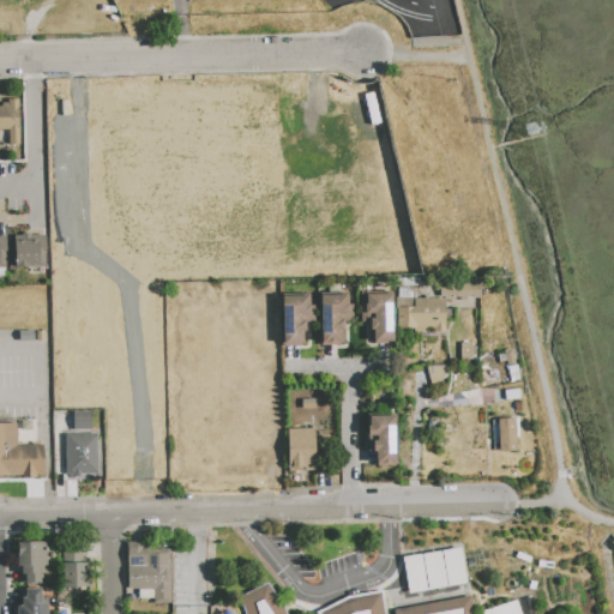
[(19,100),(19,145),(8,146),(8,131),(0,131),(0,107),(1,107),(1,103),(8,103),(8,100),(19,100)]
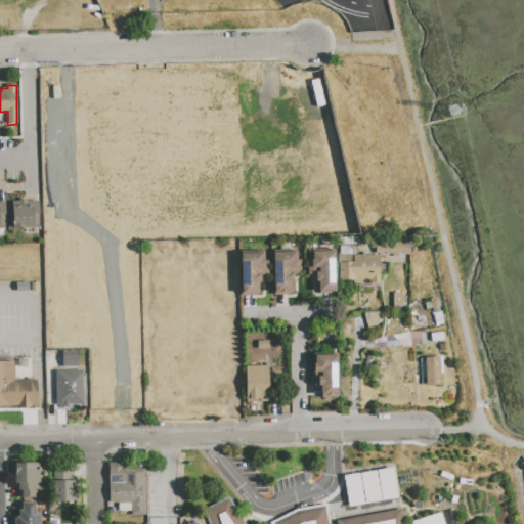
[(11,228),(38,227),(37,200),(11,201),(11,228)]
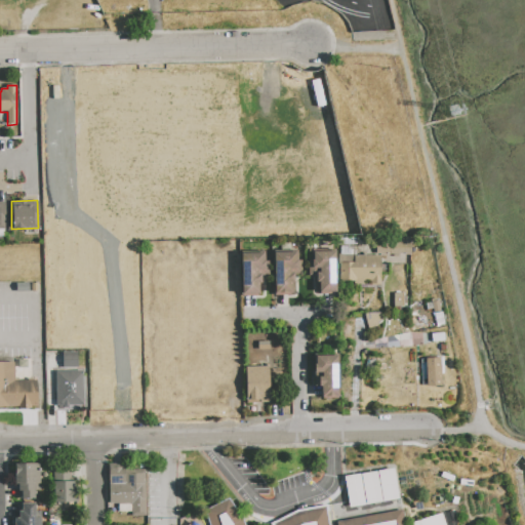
[(410,254),(376,254),(376,243),(403,244),(403,238),(410,238),(410,254)]
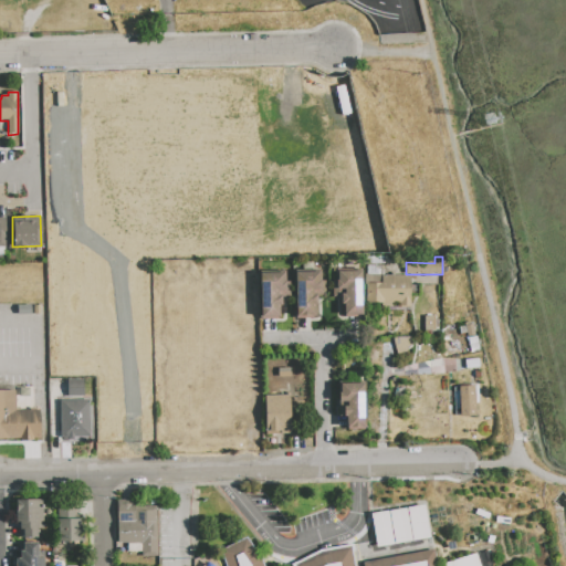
[(260,272),(285,271),(285,282),(290,282),(290,299),(280,299),(281,306),(279,307),(279,320),(261,321),(260,272)]
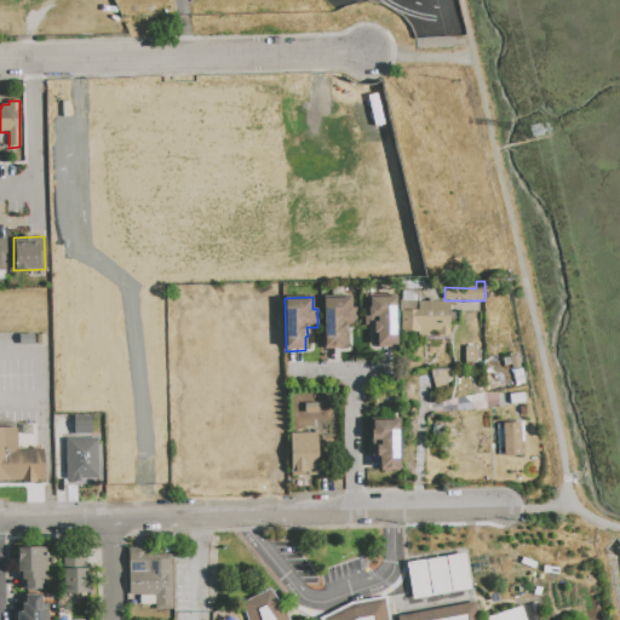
[(323,297),(350,297),(351,309),(355,309),(356,326),(345,326),(345,336),(344,336),(344,349),(325,350),(323,297)]
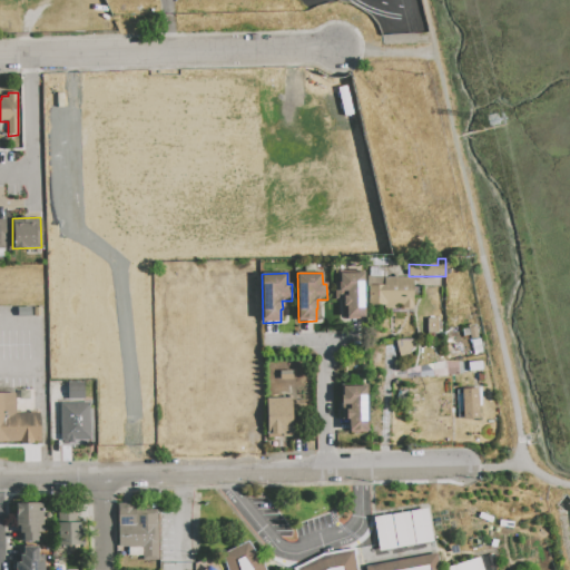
[(343,300),(335,301),(334,283),(340,283),(340,274),(363,273),(364,320),(346,321),(346,306),(343,306),(343,300)]
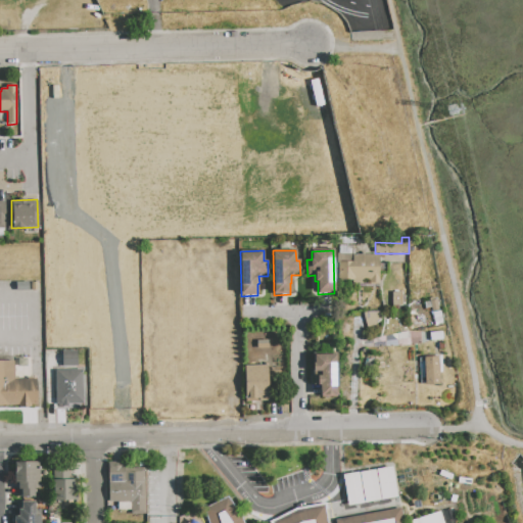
[(338,280),(338,254),(379,254),(379,283),(352,283),(352,280),(338,280)]
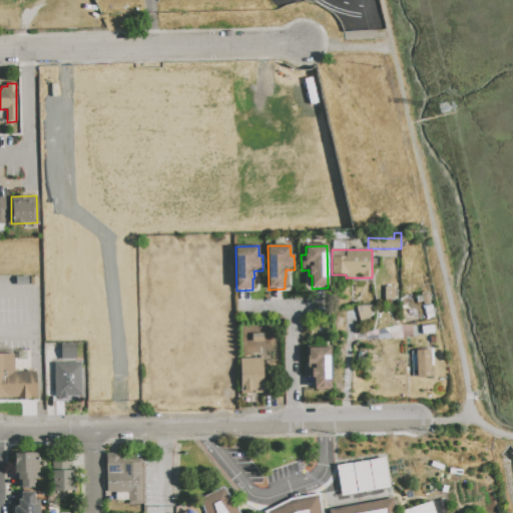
[(385,287),(394,287),(394,300),(385,300),(385,287)]
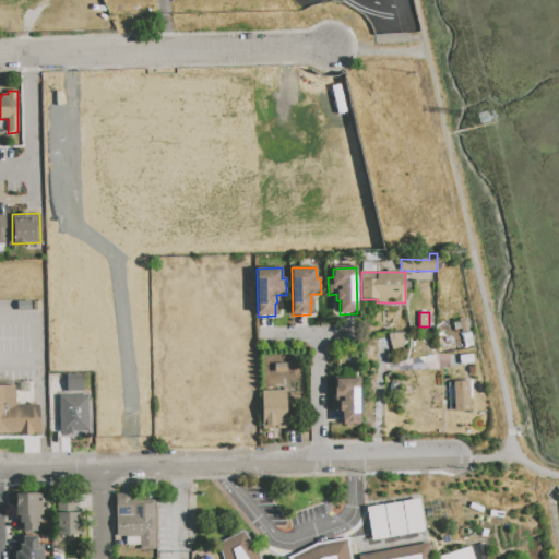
[(453,323),(466,320),(470,332),(462,333),(461,329),(455,330),(453,323)]
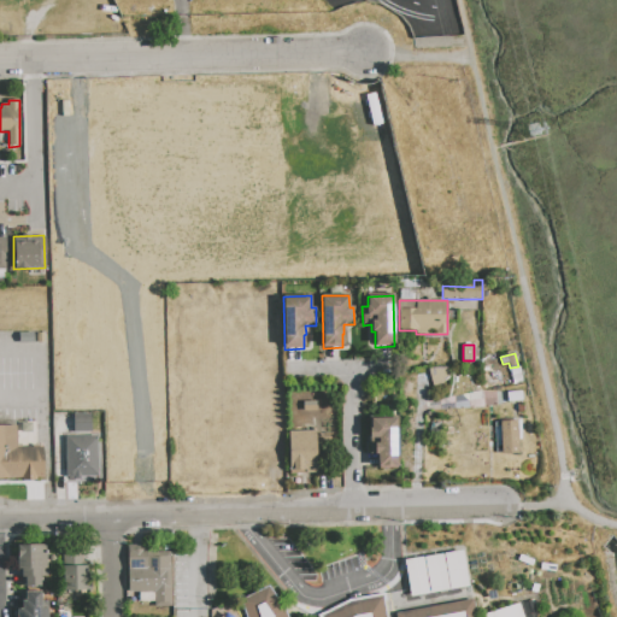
[(511,369),(518,368),(522,383),(513,385),(511,369)]
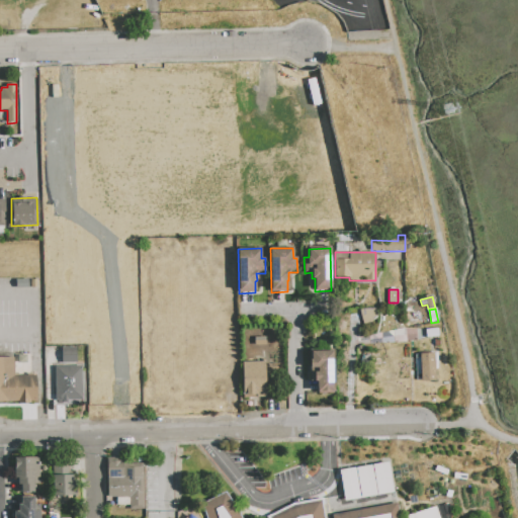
[(426,330),(437,329),(438,337),(426,337),(426,330)]
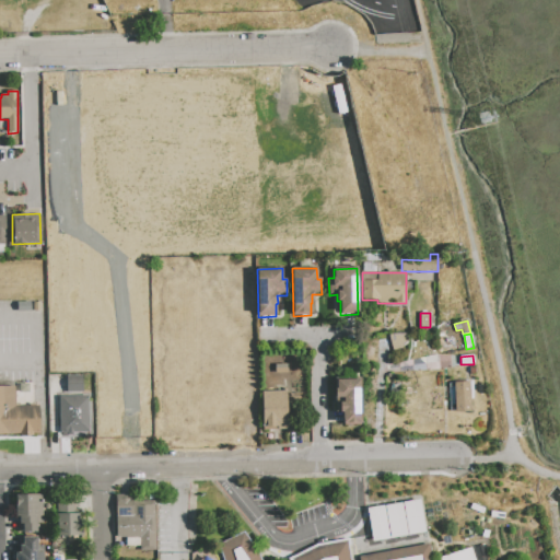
[(67,376),(82,375),(83,393),(67,393),(67,376)]
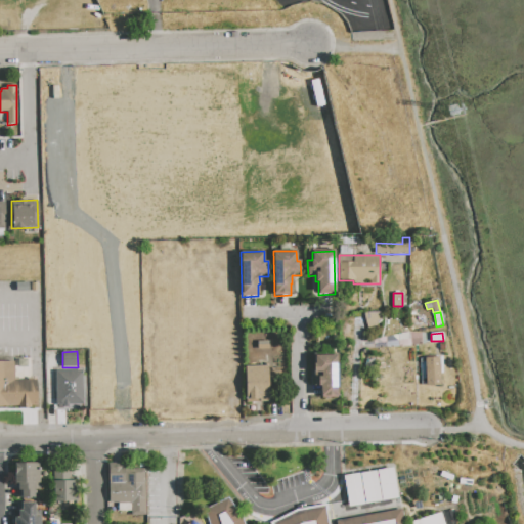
[(314,381),(313,364),(315,364),(315,356),(337,355),(338,398),(321,399),(321,386),(314,387),(314,381)]
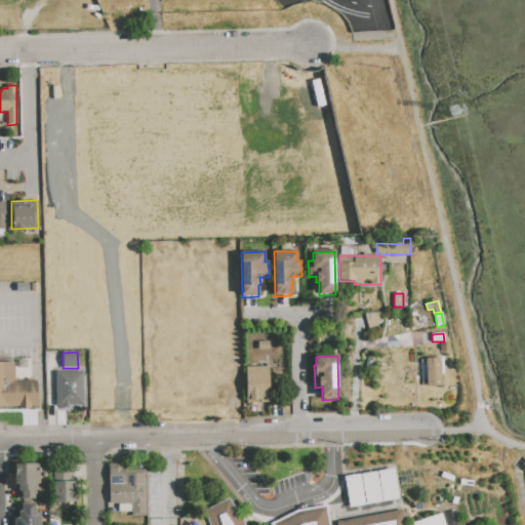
[(426,359),(440,359),(441,386),(427,387),(426,359)]
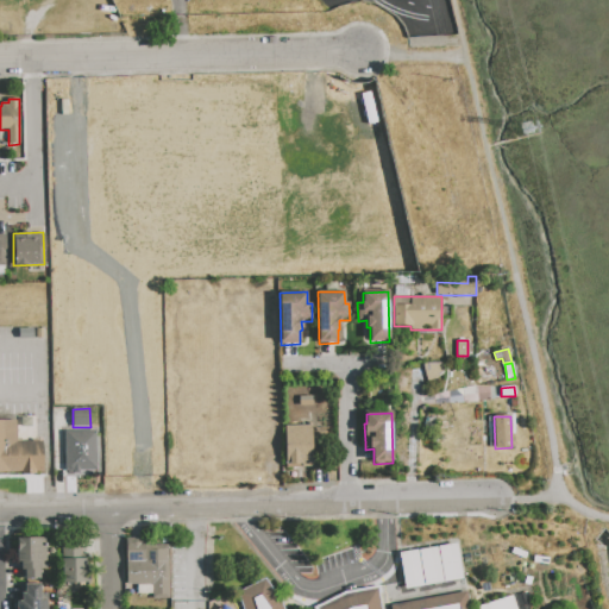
[(0,420),(16,420),(17,441),(43,440),(43,471),(36,471),(36,475),(22,475),(22,471),(0,471),(0,420)]
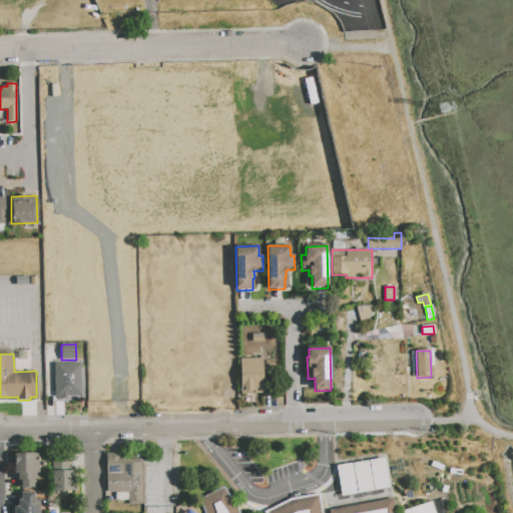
[(239,359),(263,358),(263,394),(240,394),(239,359)]
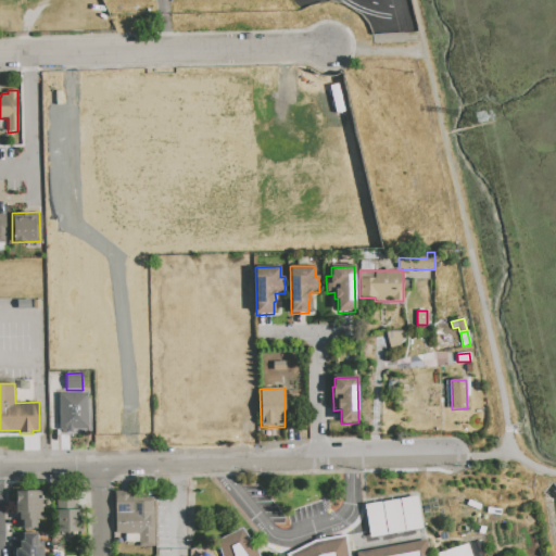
[(59,394),(87,393),(89,429),(60,430),(59,394)]
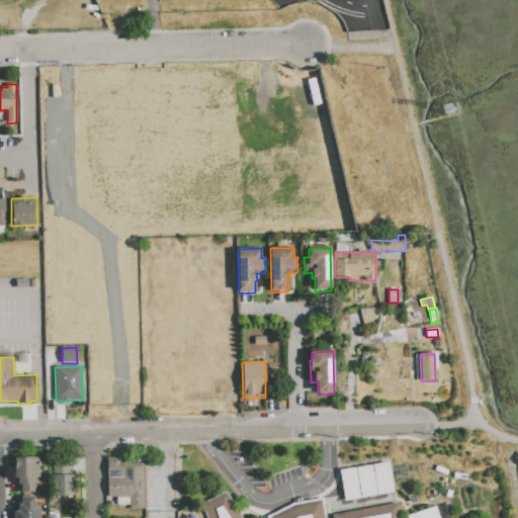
[(16,492),(16,479),(14,479),(14,458),(38,457),(39,485),(33,485),(33,491),(16,492)]
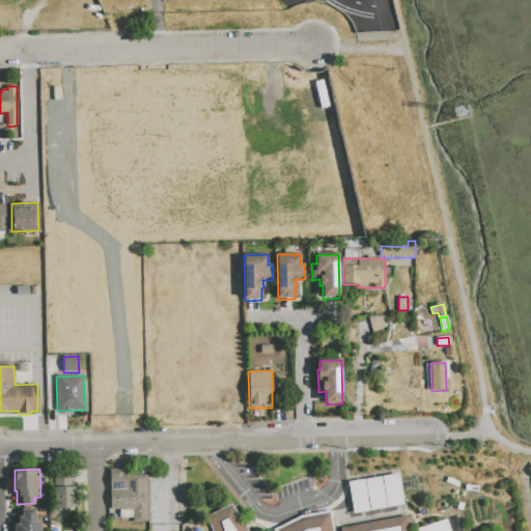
[(147,475),(147,522),(133,523),(133,519),(119,519),(119,509),(111,509),(110,470),(127,469),(127,476),(147,475)]
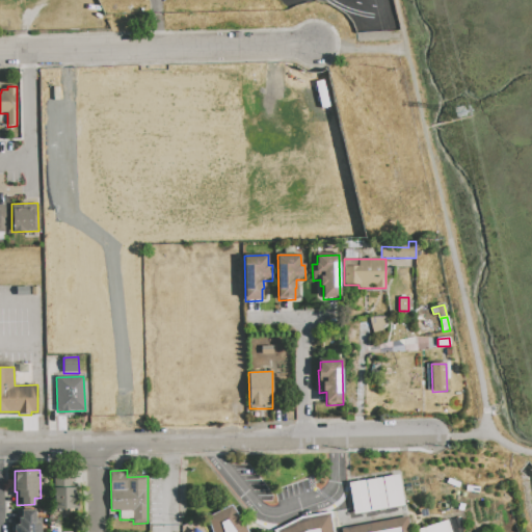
[(383,478),(399,475),(404,506),(389,509),(383,478)]
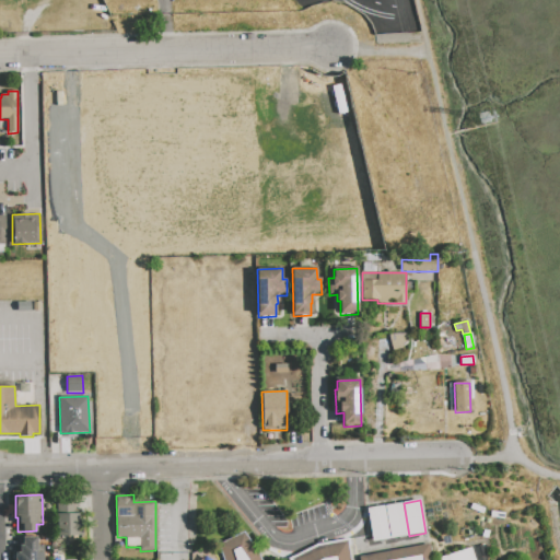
[(385,505),(401,503),(407,536),(391,538),(385,505)]
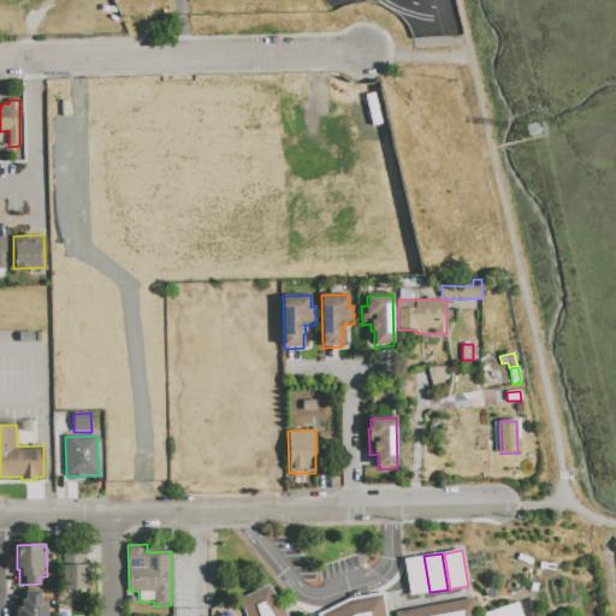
[(403,560),(422,556),(428,592),(410,596),(403,560)]
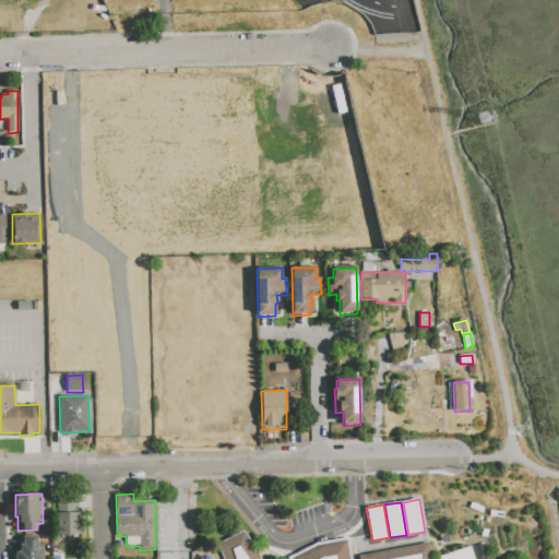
[(57,513),(79,512),(79,521),(82,521),(83,534),(58,535),(57,513)]
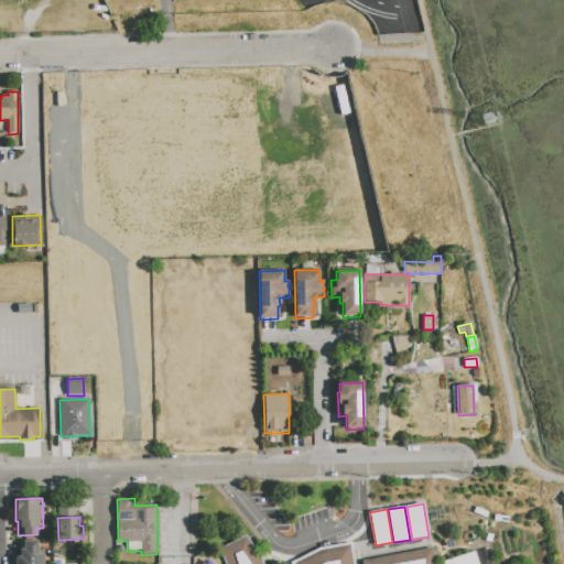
[(245,537),(261,559),(262,563),(224,563),(219,550),(245,537)]
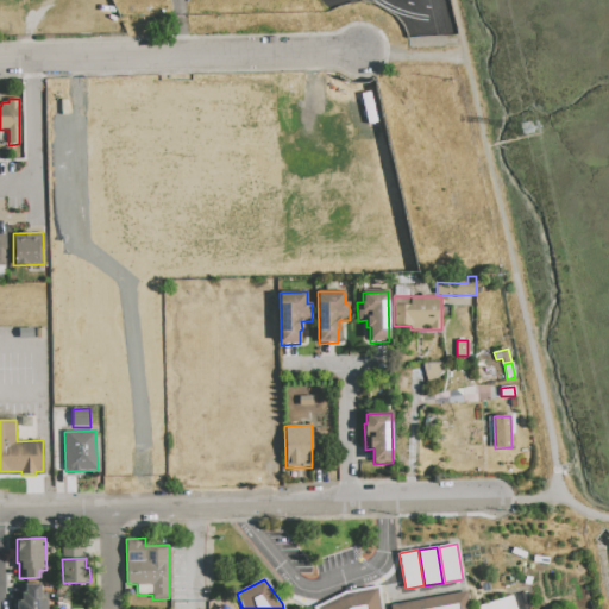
[(17,608),(17,601),(22,601),(20,592),(25,592),(24,584),(41,584),(42,592),(45,592),(45,608),(17,608)]
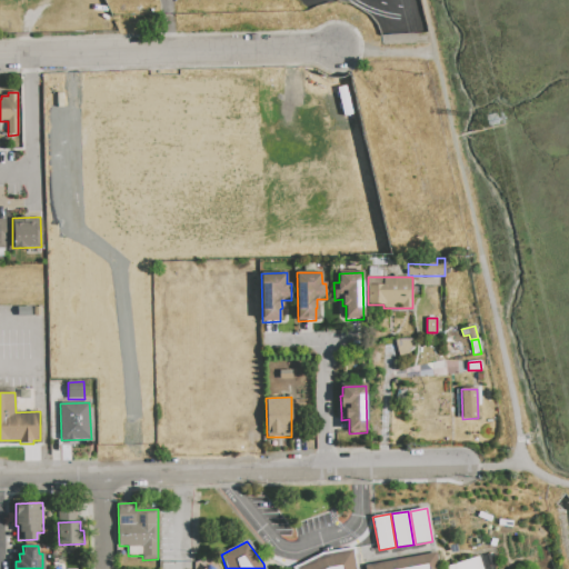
[(293,568),(356,568),(352,548),(322,553),(293,568)]
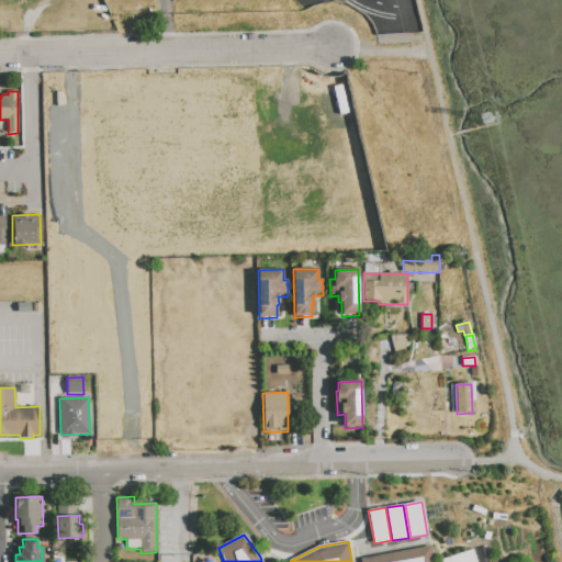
[(360,561),(360,559),(431,547),(434,561),(360,561)]
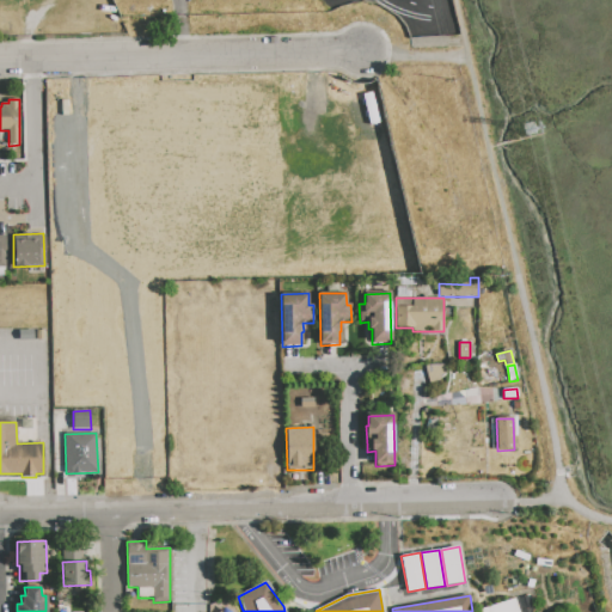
[(481,611),(481,610),(514,599),(518,611),(481,611)]
